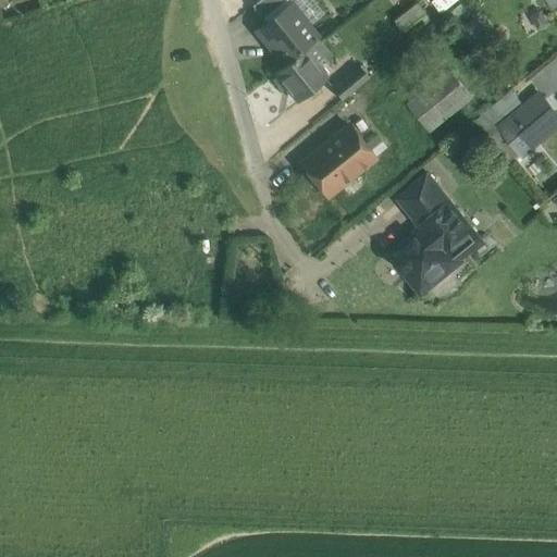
[(258,0),(252,5),(262,19),(284,0),(258,0)]
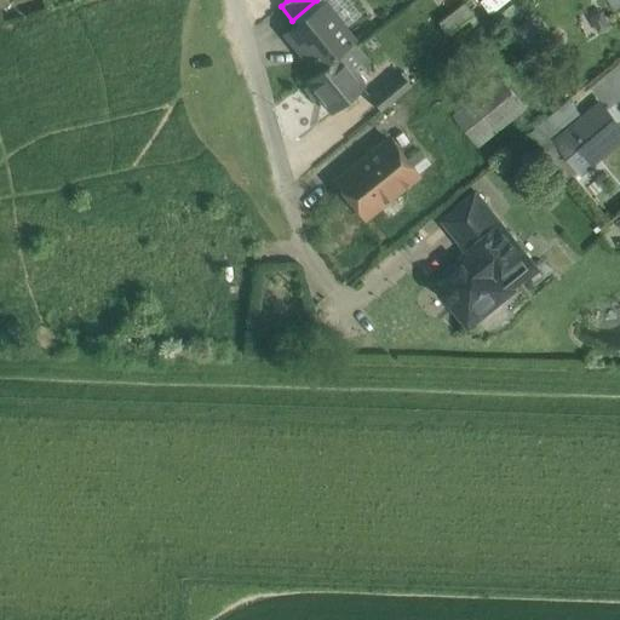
[(480,0),(491,13),(506,0),(480,0)]
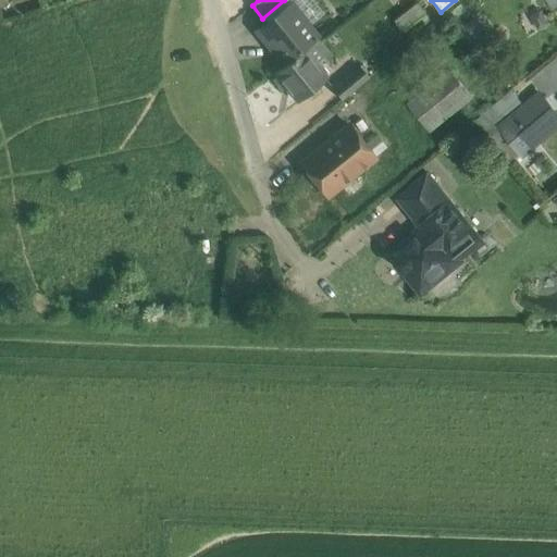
[(318,38),(289,3),(257,29),(285,64),(302,50),(318,38)]
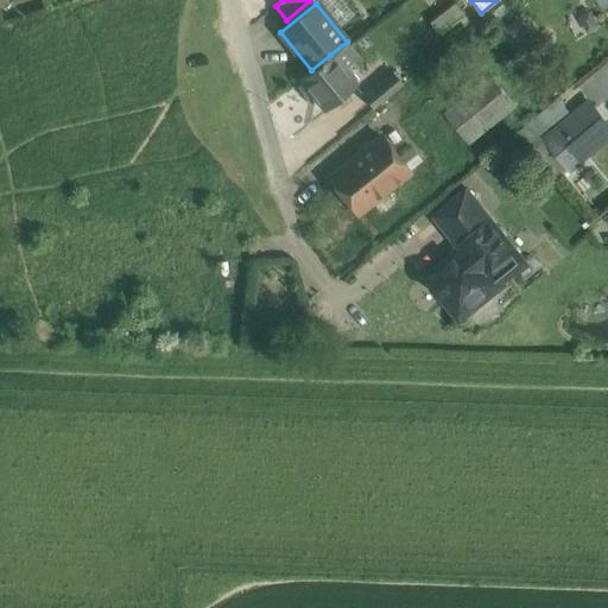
[(311,70),(299,80),(324,111),(355,86),(330,55),(311,70)]
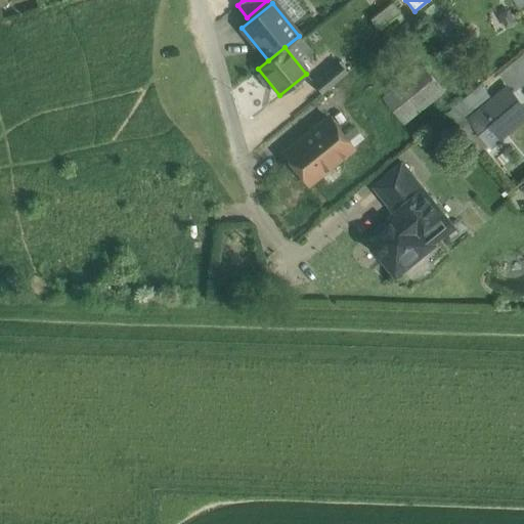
[(339,63),(312,84),(321,94),(347,74),(339,63)]
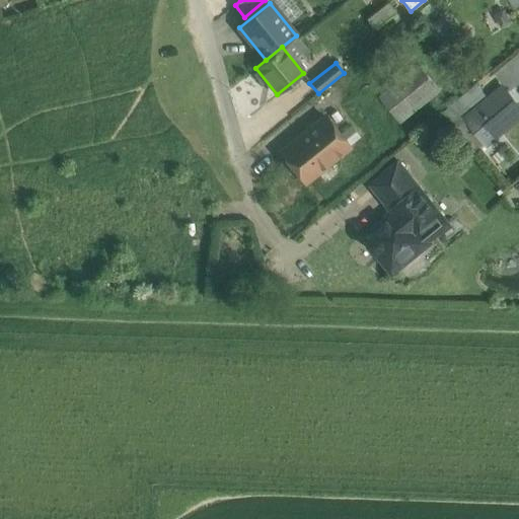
[(420,66),(380,98),(399,123),(439,90),(420,66)]
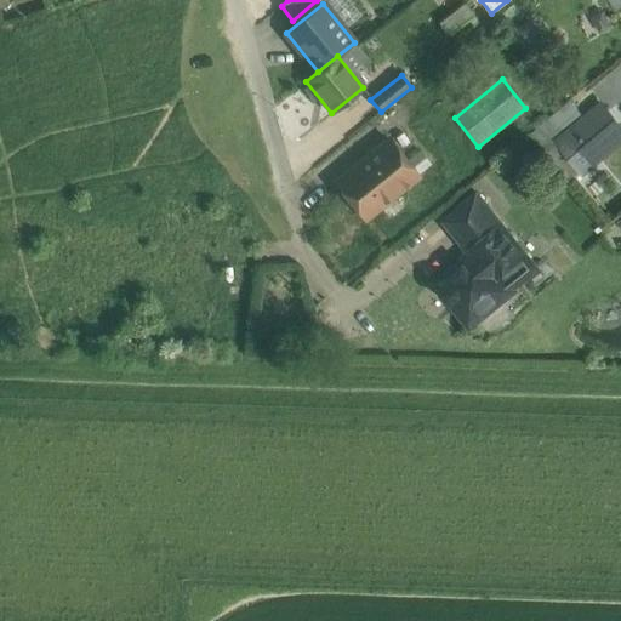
[(620,127),(603,106),(556,146),(580,174),(620,137),(620,127)]
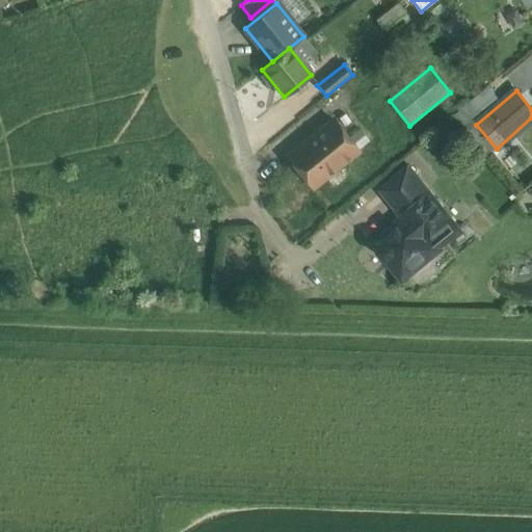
[(334,120),(316,134),(314,132),(302,141),(303,143),(292,154),(316,183),(323,177),(325,179),(339,168),(337,165),(357,150),(334,120)]
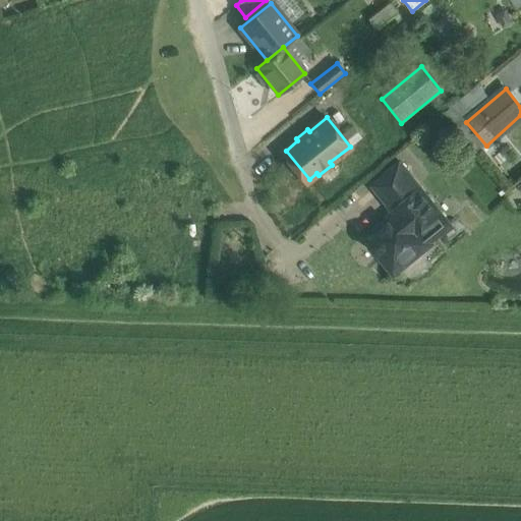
[(400,164),(372,185),(392,208),(418,186),(417,186),(400,164)]
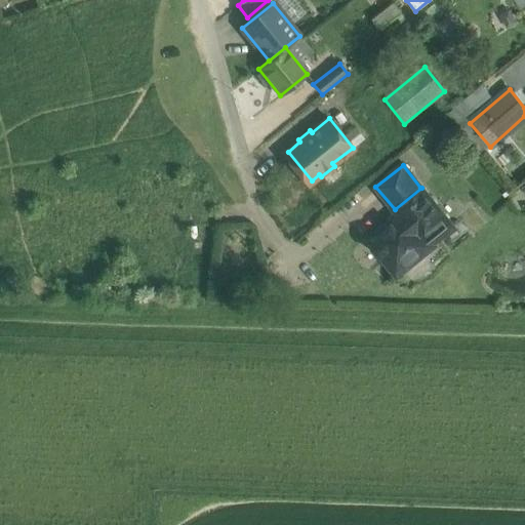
[(421,188),(395,209),(397,212),(390,218),(390,219),(389,220),(390,223),(391,225),(371,240),(370,248),(374,254),(382,254),(398,273),(400,271),(405,270),(410,267),(413,263),(416,257),(423,251),(426,249),(428,246),(428,244),(427,241),(426,240),(434,232),(439,239),(454,227),(422,187),(420,188),(421,188)]
